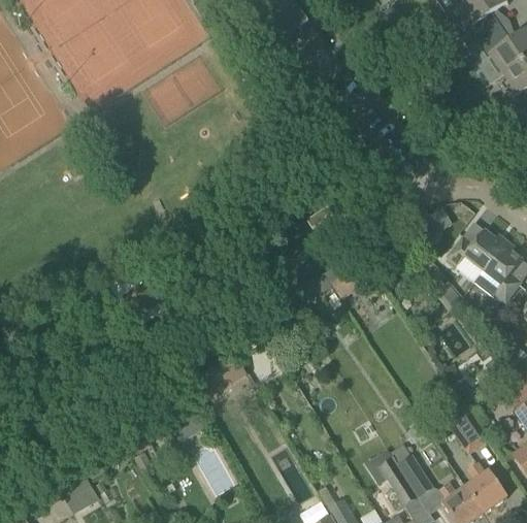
[(235,0),(272,46),(273,45),(272,44),(307,18),(307,19),(308,18),(294,0),(235,0)]
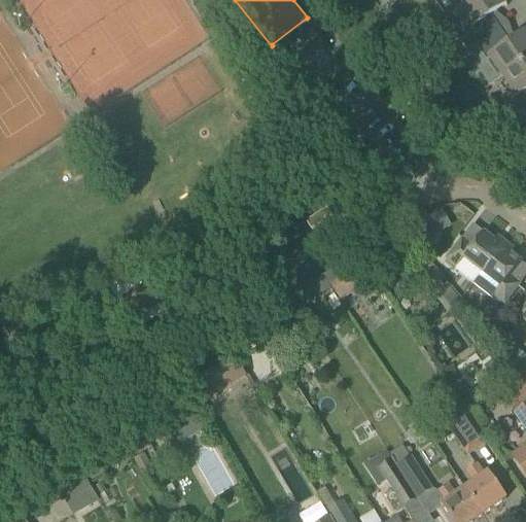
[(466,27),(477,41),(500,25),(491,11),(505,1),(506,2),(507,2),(505,0),(463,0),(458,4),(470,24),(466,27)]
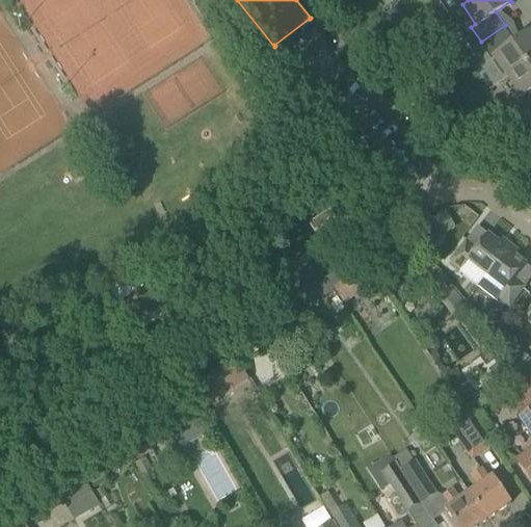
[(390,8),(386,10),(392,19),(396,16),(402,11),(397,3),(390,8)]
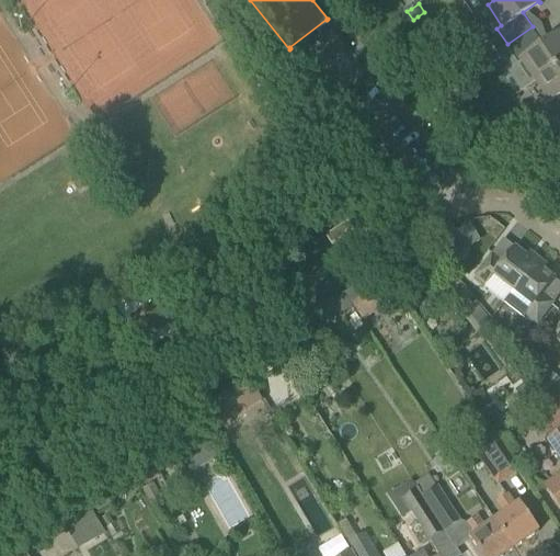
[(523,56),(537,77),(559,60),(559,31),(558,29),(557,30),(558,31),(543,41),(533,26),(507,44),(517,59),(523,56)]
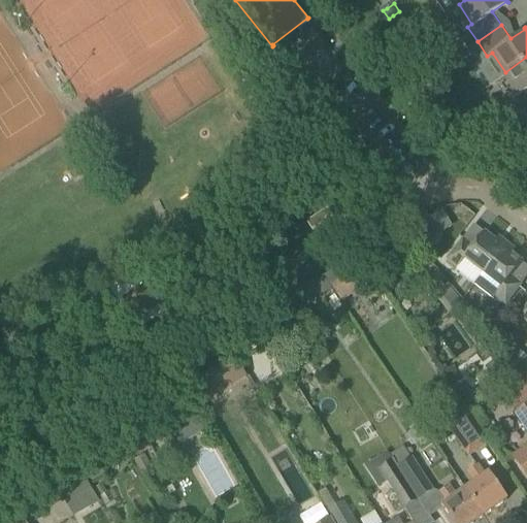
[(419,31),(406,40),(407,42),(414,50),(426,41),(419,31)]
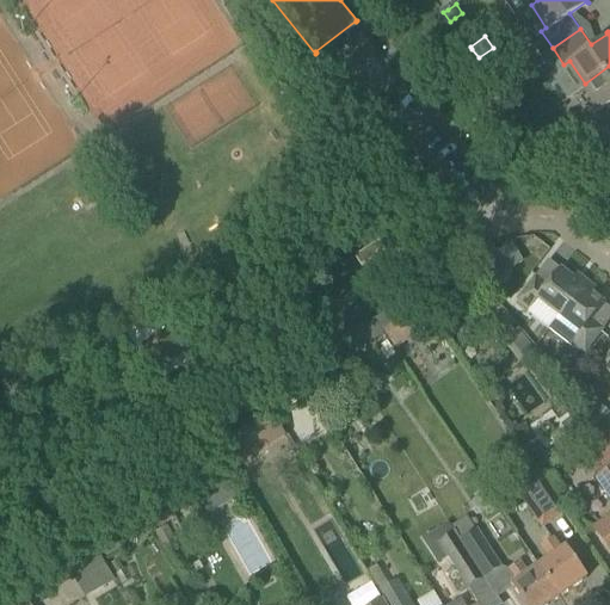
[(609,66),(585,84),(599,106),(595,110),(607,128),(609,125),(609,66)]
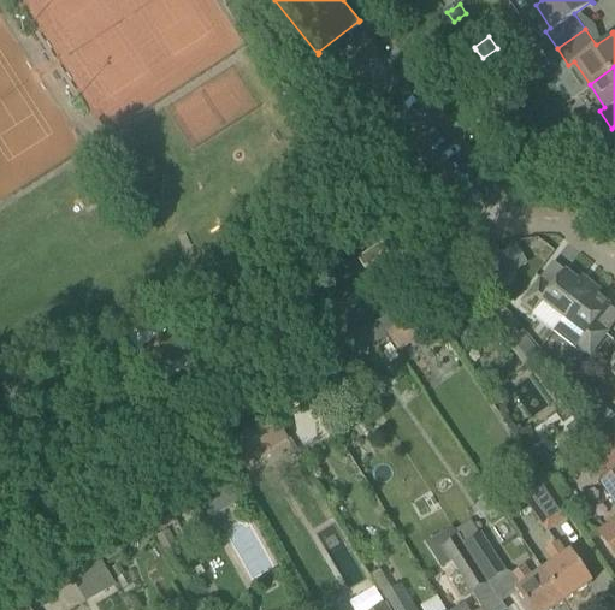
[(80,194),(88,206),(105,195),(96,183),(80,194)]
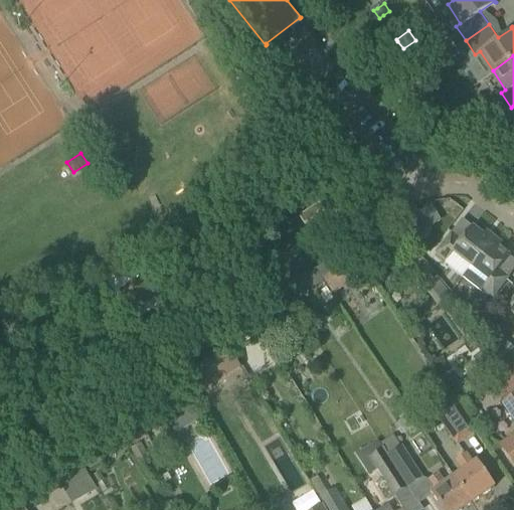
[(318,200),(298,213),(304,221),(323,208),(318,200)]
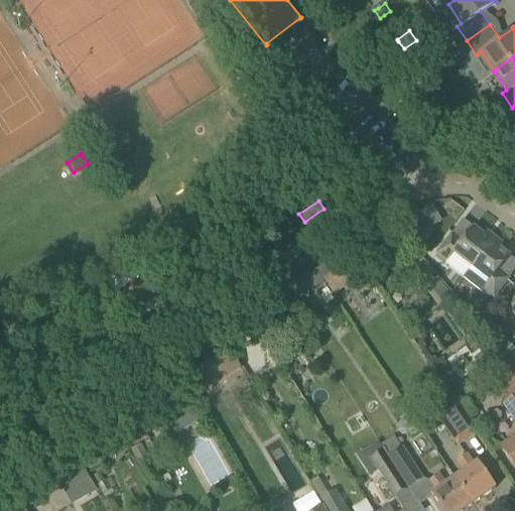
[(453,251),(471,265),(495,234),(488,228),(484,232),(474,224),(463,237),(453,229),(436,249),(447,258),(453,251)]
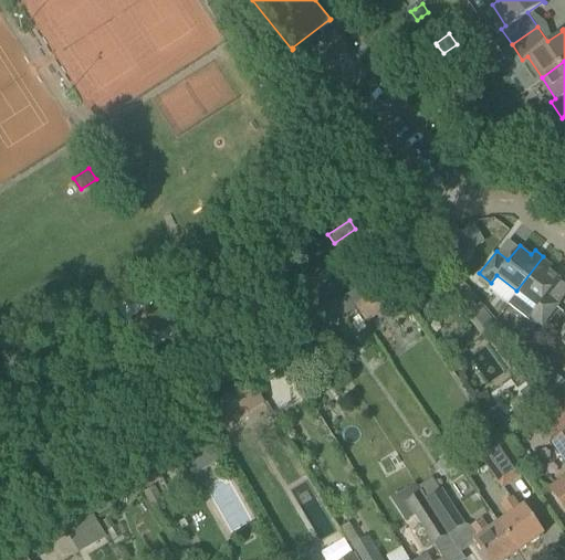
[(543,256),(516,291),(509,300),(529,317),(531,315),(541,323),(560,300),(548,292),(561,276),(548,267),(552,263),(543,256)]
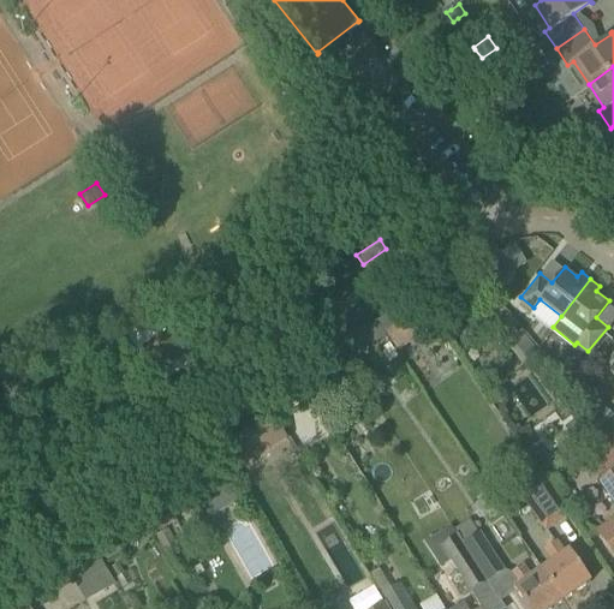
[(136,347),(151,372),(196,345),(180,318),(136,347)]
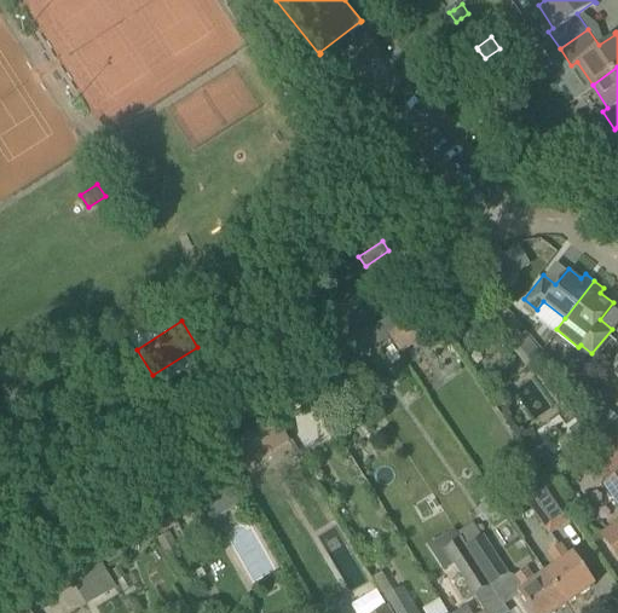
[(617,352),(607,366),(617,374),(617,352)]
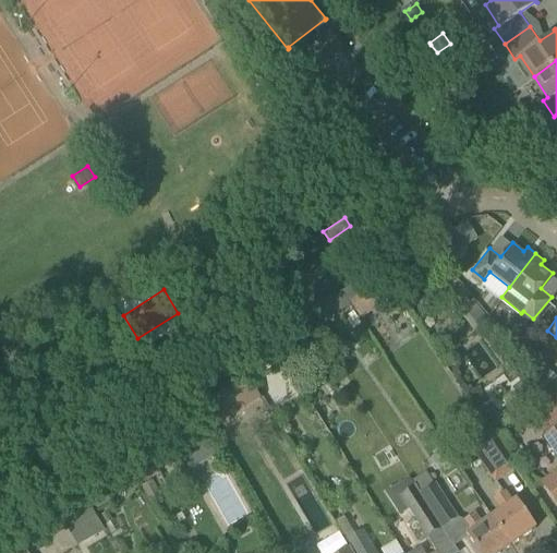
[(541,376),(548,387),(556,379),(556,372),(548,365),(541,376)]
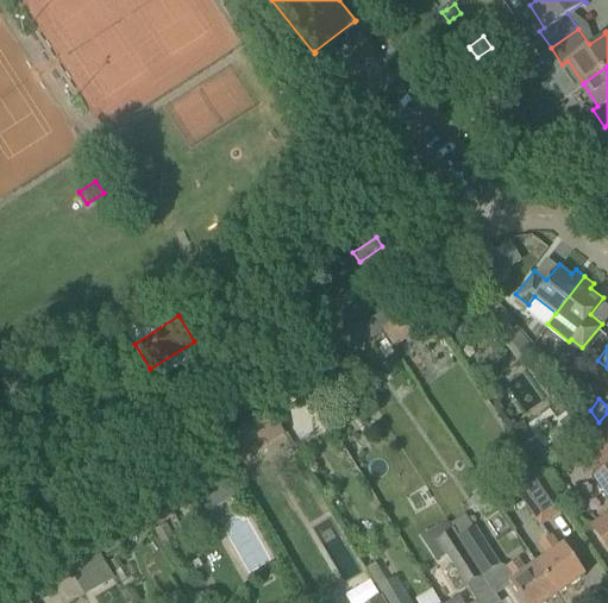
[(267,401),(218,432),(224,443),(236,459),(284,429),(267,401)]
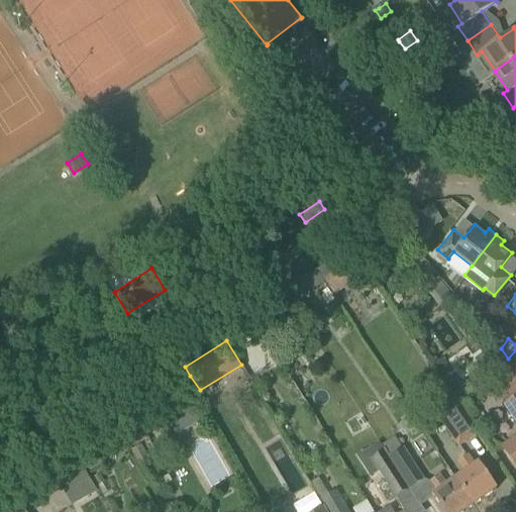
[(515,369),(500,379),(494,383),(503,397),(515,387),(515,369)]
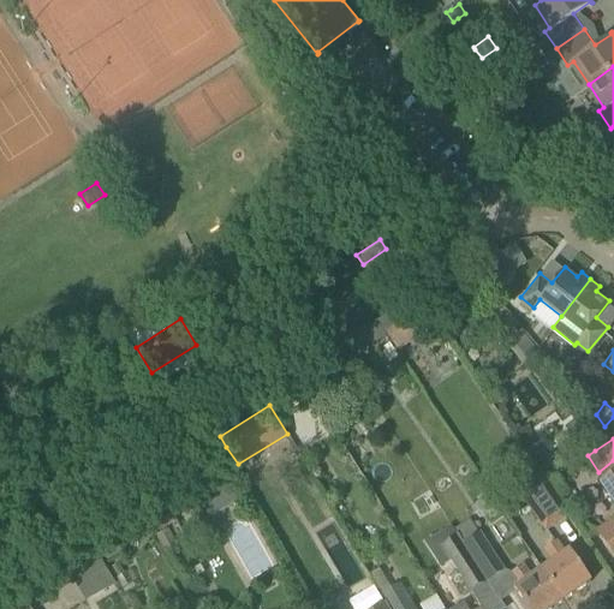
[(613,517),(598,527),(613,549),(613,469),(602,477),(613,494),(613,517)]
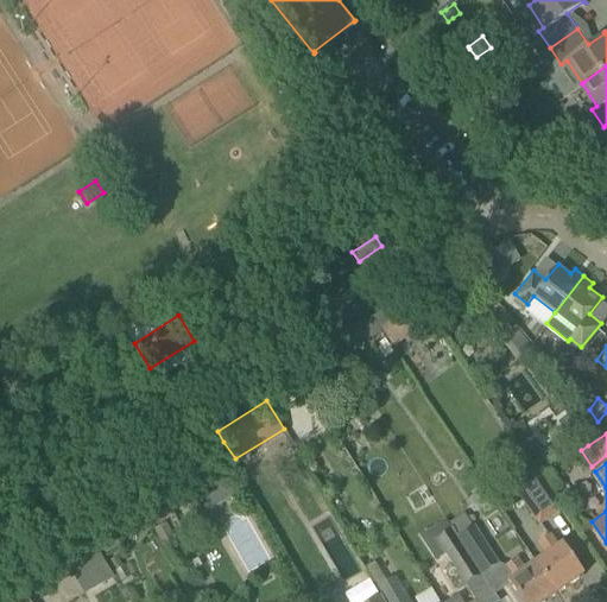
[(514,487),(539,521),(539,523),(548,517),(563,506),(538,470),(514,487)]
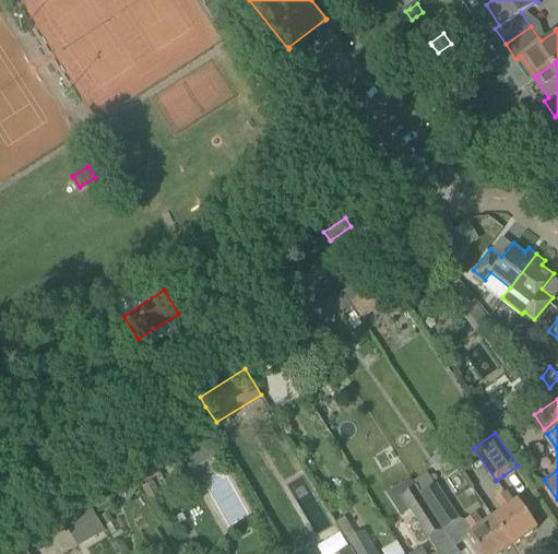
[(106,469),(114,481),(129,471),(120,459),(106,469)]
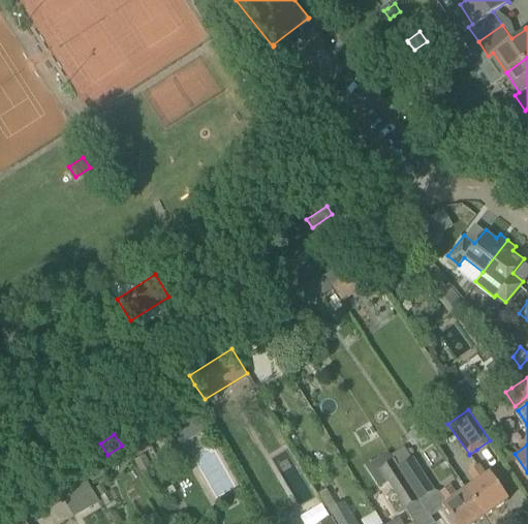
[(406,447),(394,455),(421,496),(434,488),(412,454),(411,455),(406,447)]
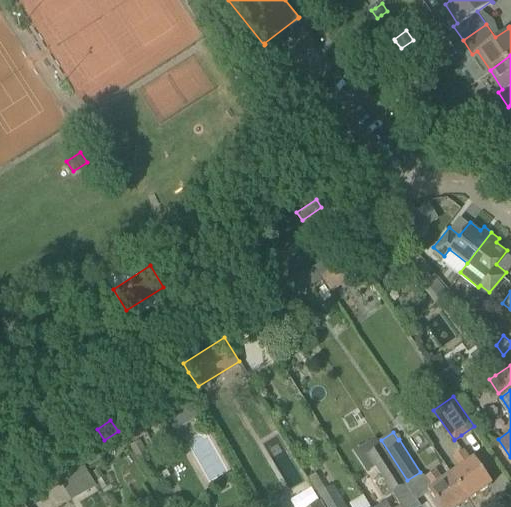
[(437,451),(451,470),(469,496),(492,480),(461,435),(454,440),(454,439),(437,451)]
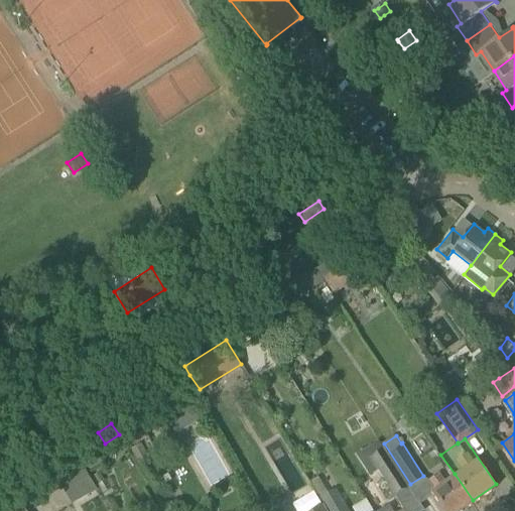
[(65,444),(55,451),(55,452),(60,460),(77,450),(72,440),(65,444)]
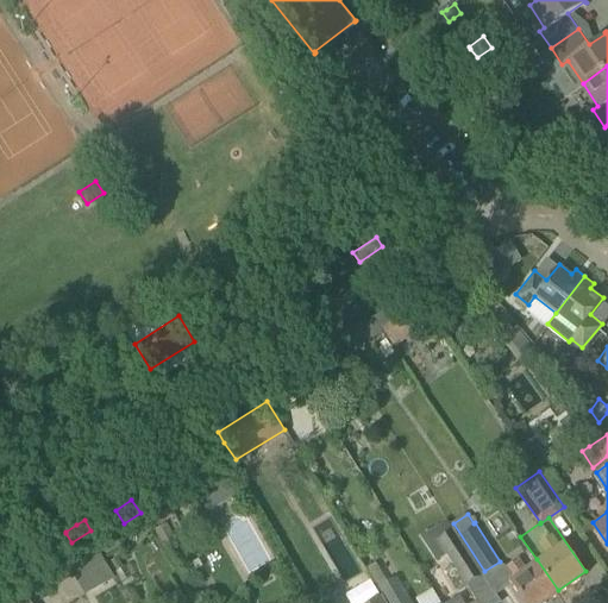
[(484,571),(453,523),(450,526),(451,528),(437,536),(467,582),(484,571)]
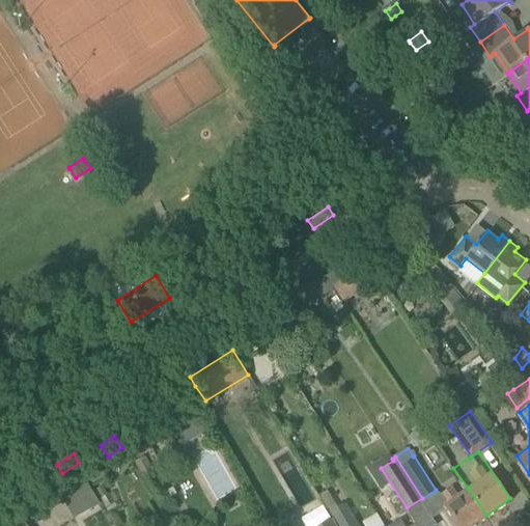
[(102,482),(96,486),(101,494),(107,491),(102,482)]
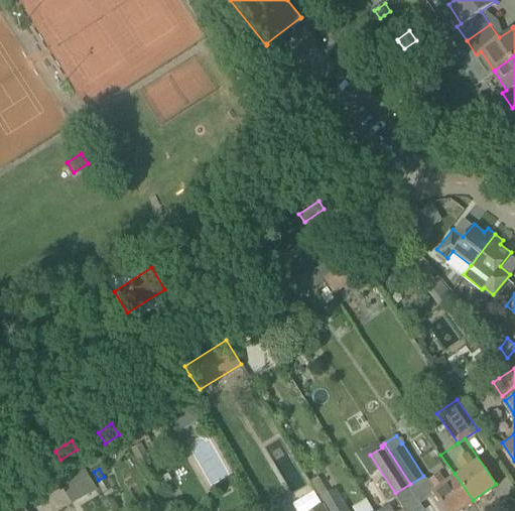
[(457,510),(473,500),(455,474),(446,480),(439,471),(428,478),(436,490),(433,493),(445,510),(457,510)]
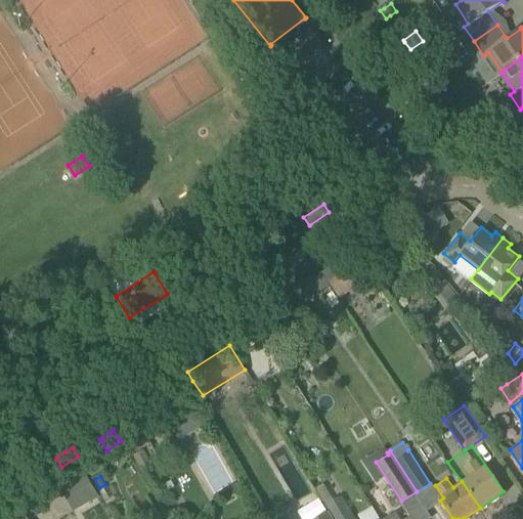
[(355,518),(341,494),(325,504),(335,518),(355,518)]
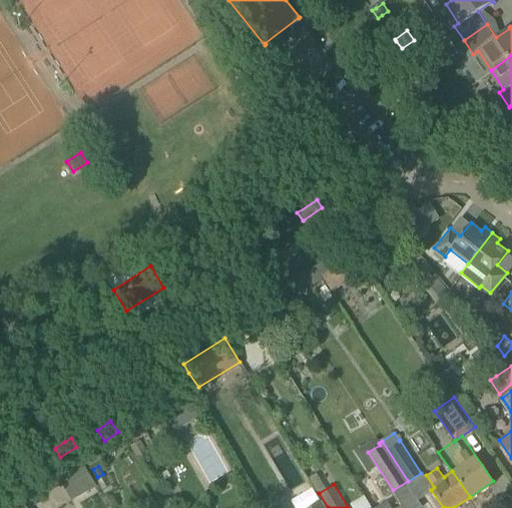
[(81,502),(84,507),(97,507),(104,504),(97,491),(81,502)]
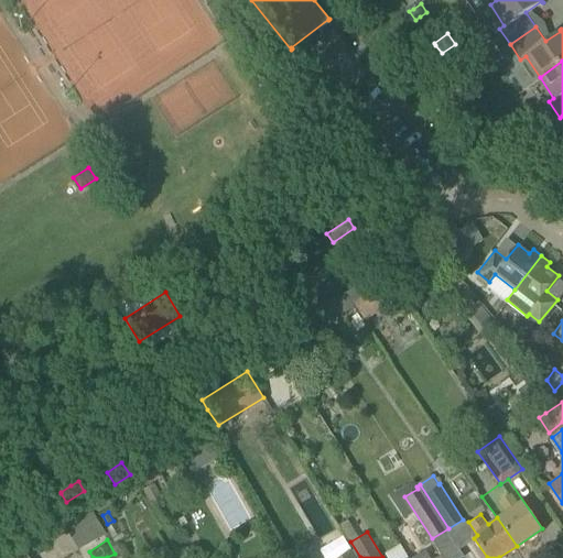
[(410,557),(400,542),(385,551),(388,557),(410,557)]
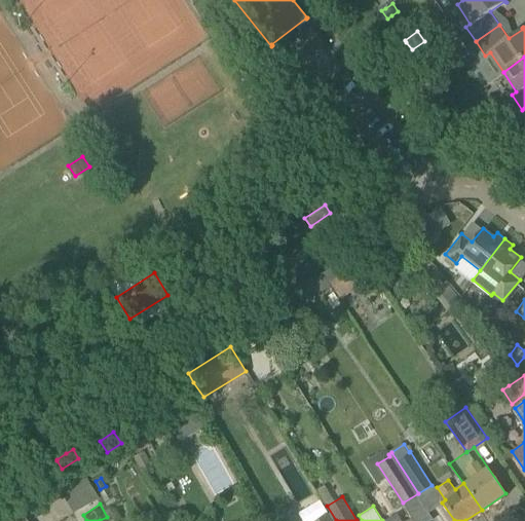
[(336,520),(331,512),(314,520),(336,520)]
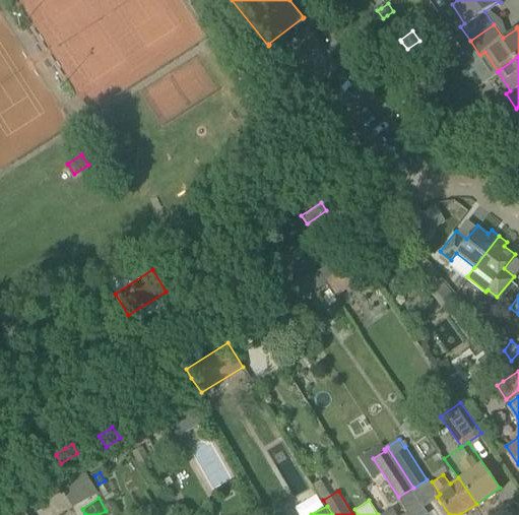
[(397,514),(392,506),(378,514),(410,514),(407,510),(398,514),(397,514)]
